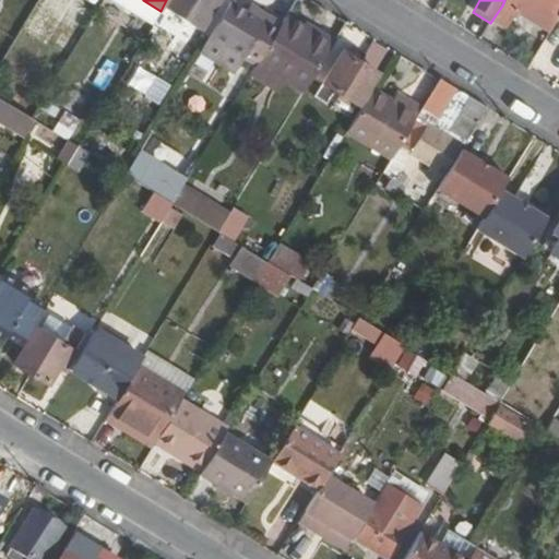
[(524,0),(526,0),(558,20),(558,18),(558,0),(504,0),(502,6),(516,13),(524,0)]
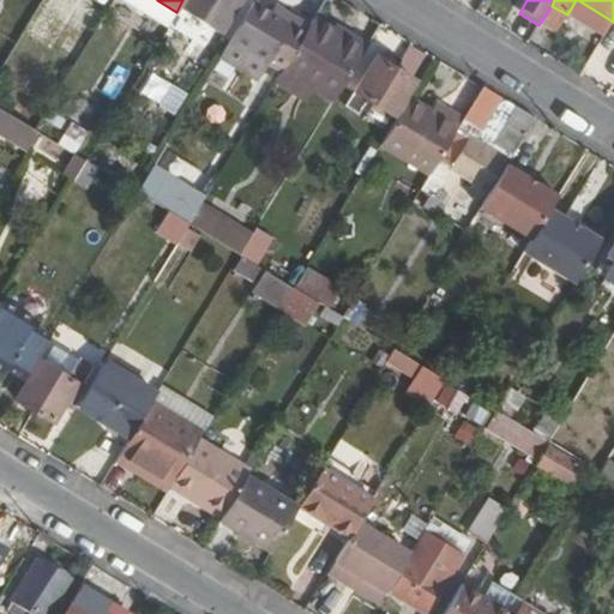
[(228,41),(278,72),(281,68),(307,25),(294,17),(289,24),(269,12),(252,1),(228,41)]
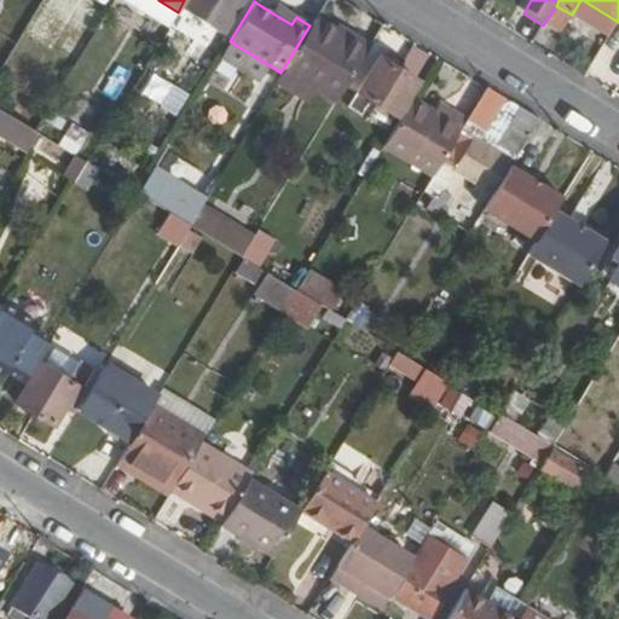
[(271,12),(291,24),(296,17),(276,5),(271,12)]
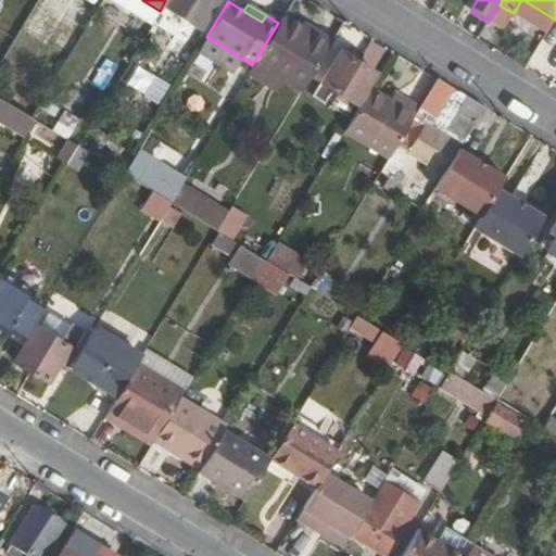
[(278,23),(254,62),(302,90),(331,40),(316,30),(312,36),(299,27),(281,16),(278,23)]
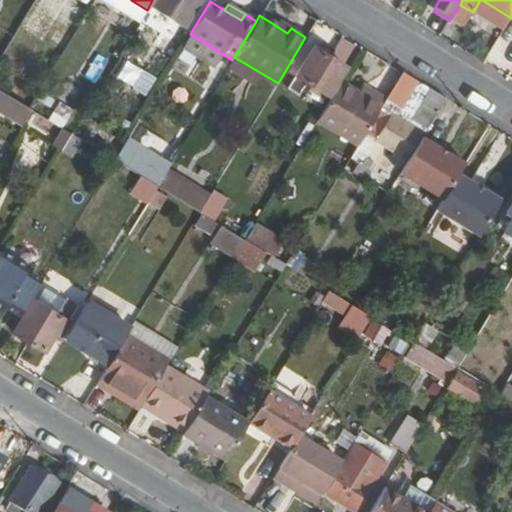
[(275,25),(287,33),(291,28),(278,20),(275,25)]
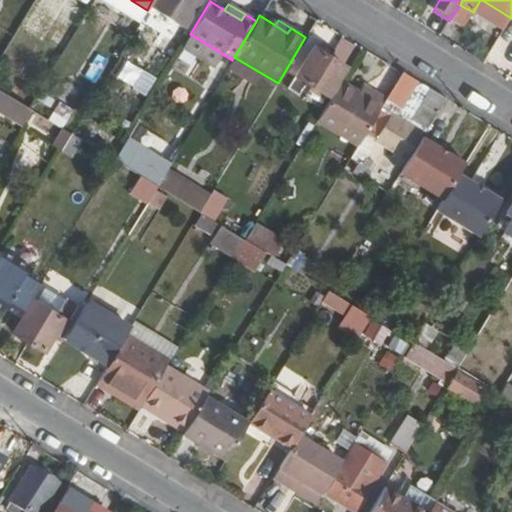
[(308,47),(291,75),(325,95),(342,68),(308,47)]
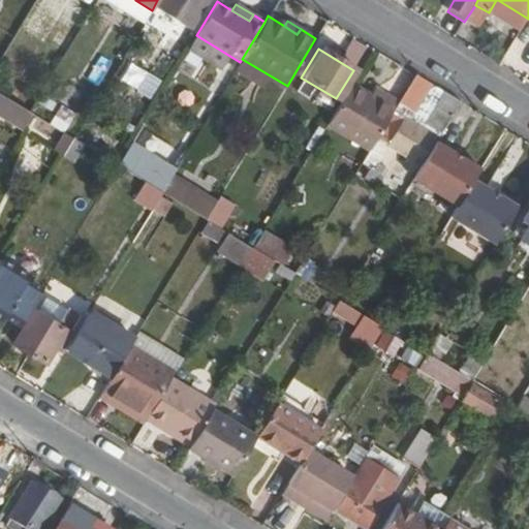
[(147,72),(137,89),(151,96),(159,79),(147,72)]
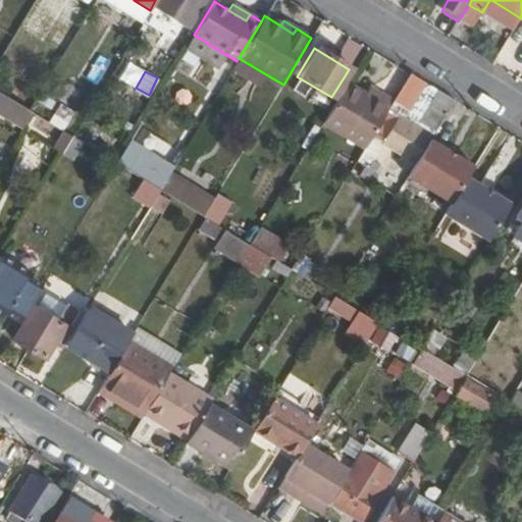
[(408,72),(392,100),(385,110),(400,119),(422,81),(408,72)]
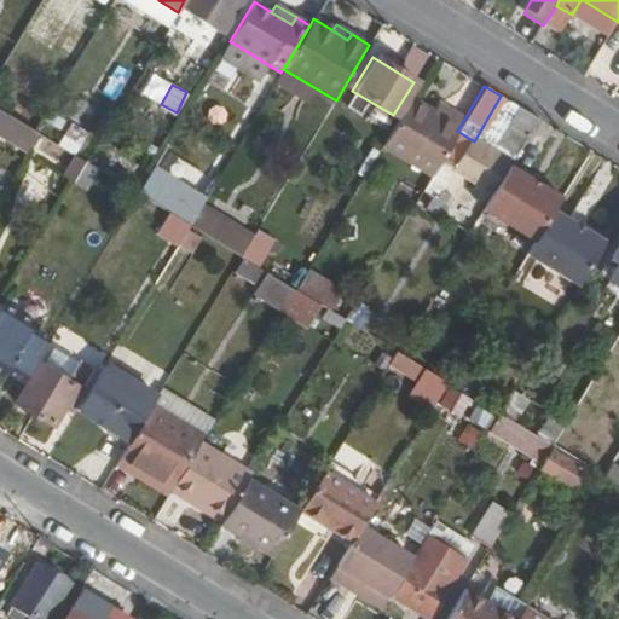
[(410,97),(381,146),(431,175),(457,131),(464,119),(447,109),(443,117),(432,110),(410,97)]
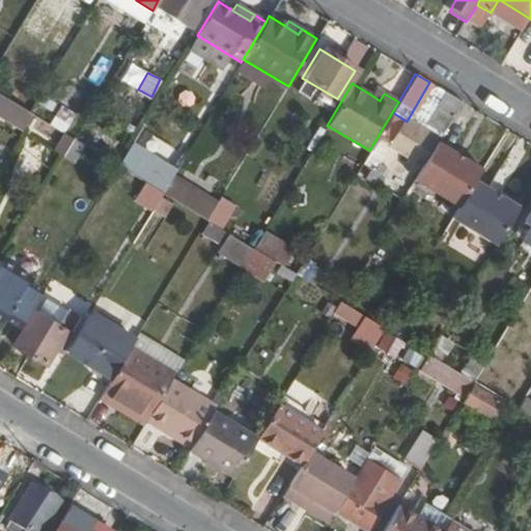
[(375,87),(370,94),(380,101),(384,93),(375,87)]
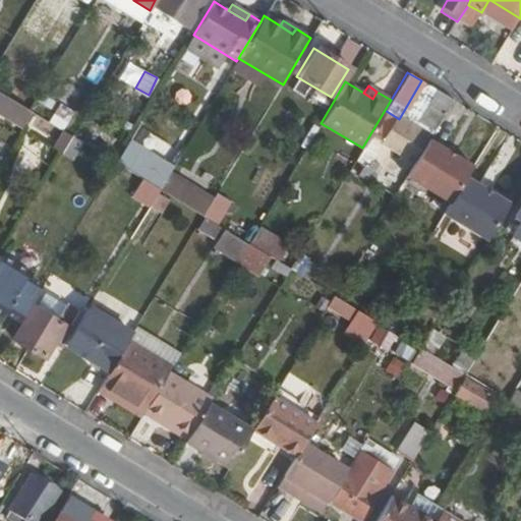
[(385,110),(362,148),(353,162),(360,166),(356,174),(368,182),(378,166),(370,162),(381,143),(410,161),(424,135),(428,137),(452,99),(436,90),(412,128),(399,119),(385,110)]
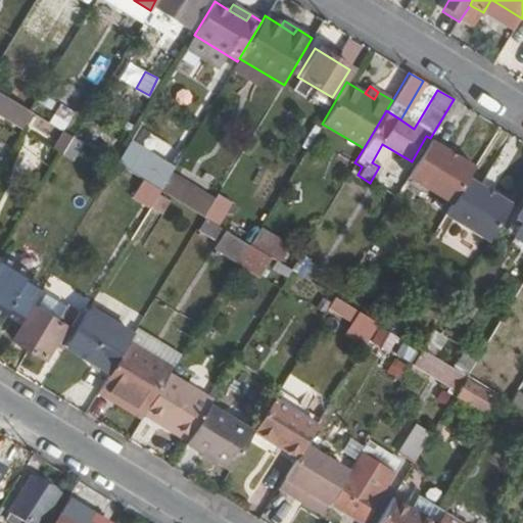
[(0,98),(0,110),(20,124),(30,108),(3,93),(0,98)]
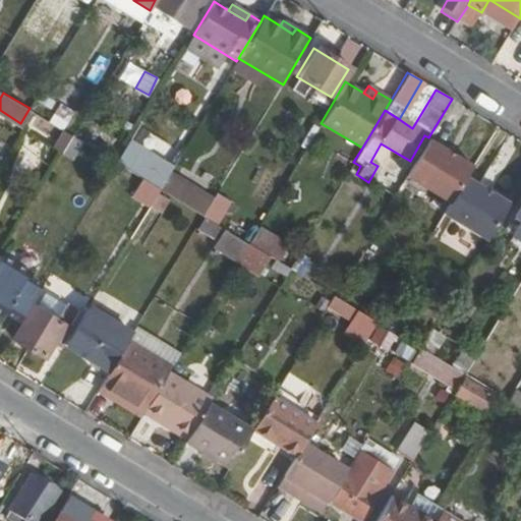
[(49,122),(63,130),(74,109),(60,102),(49,122)]
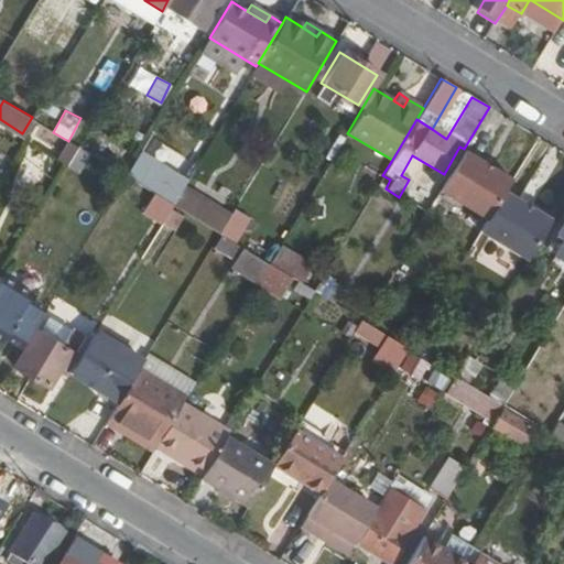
[(72,166),(84,150),(69,140),(57,155),(72,166)]
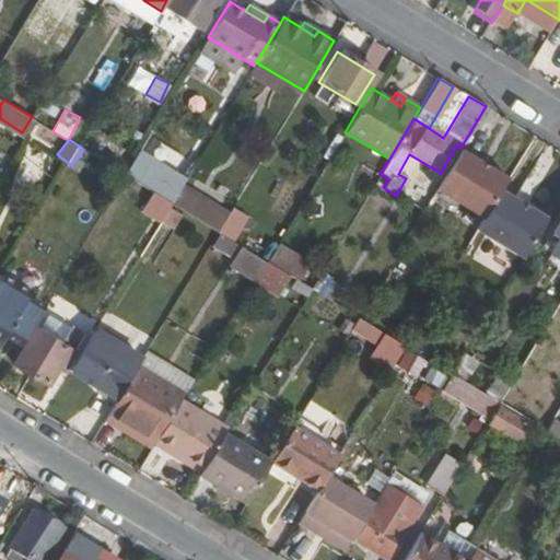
[(506,176),(459,149),(435,189),(482,217),(499,188),(506,176)]
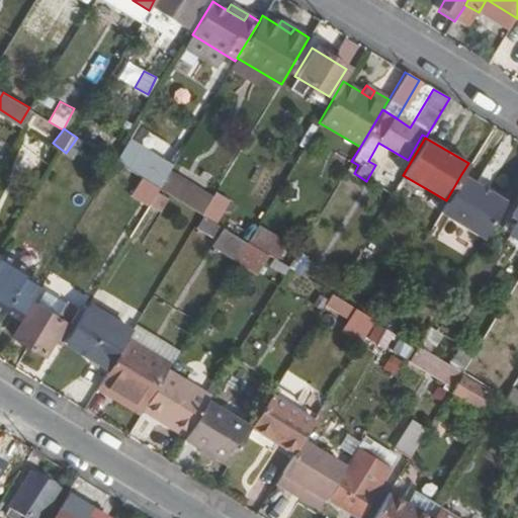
[(159,186),(200,211),(203,213),(213,195),(170,169),(159,186)]
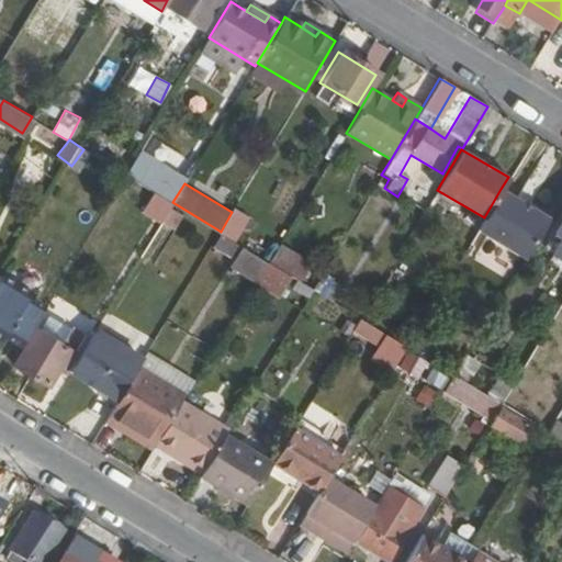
[(484,217),(476,229),(524,257),(548,216),(501,189),(484,217)]
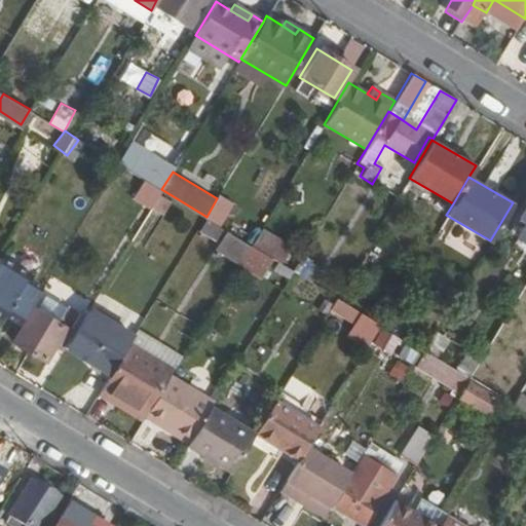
[(207,217),(203,215),(196,226),(217,238),(223,227),(207,217)]
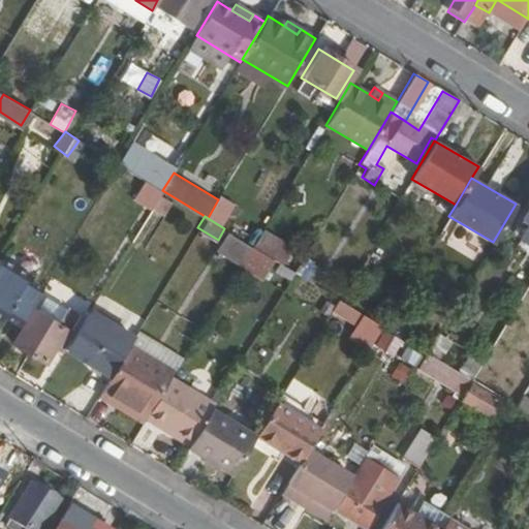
[(248,243),(224,228),(218,240),(214,246),(238,260),(248,243)]
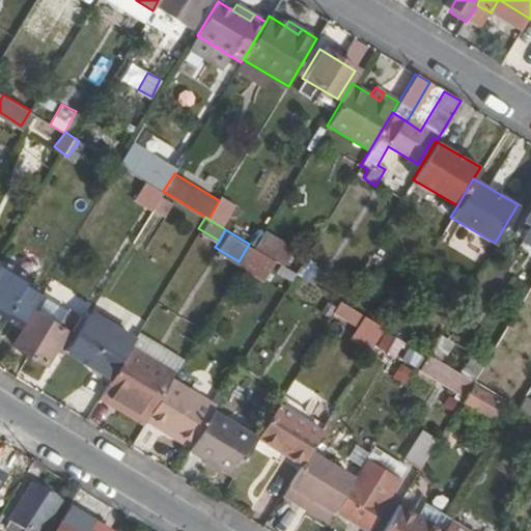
[(263,230),(254,247),(281,262),(290,247),(263,230)]
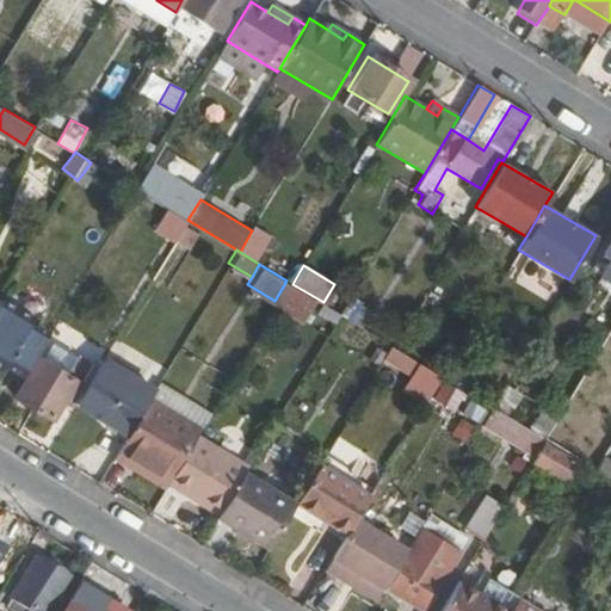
[(360,323),(371,307),(353,296),(344,314),(360,323)]
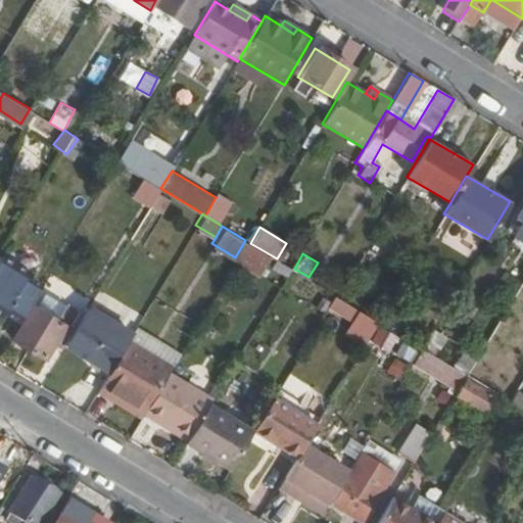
[(0,312),(2,313),(3,311),(20,320),(31,302),(40,288),(22,278),(26,273),(0,256),(0,312)]
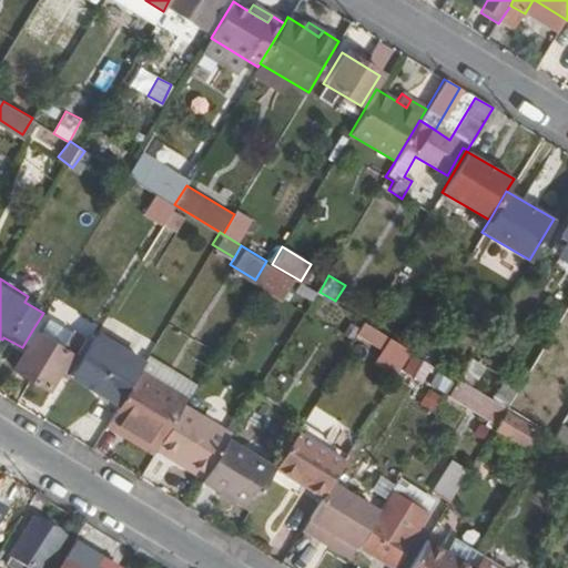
[(363,321),(355,334),(382,350),(375,361),(397,373),(412,350),(363,321)]
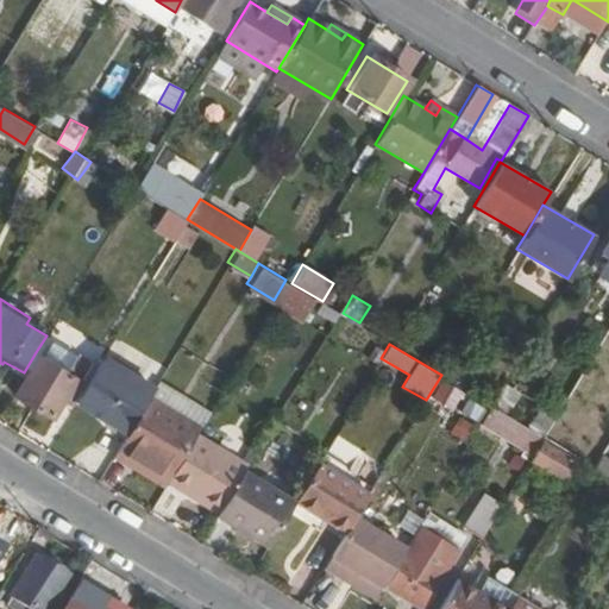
[(24,372),(12,391),(51,415),(75,376),(85,370),(92,358),(77,350),(66,370),(36,352),(24,372)]
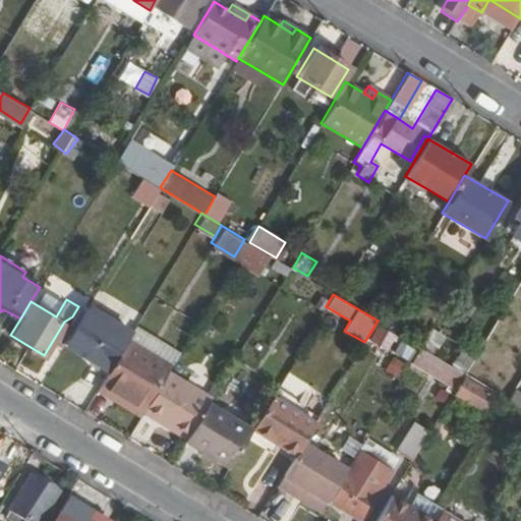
[(88,306),(65,343),(109,368),(126,339),(130,331),(88,306)]
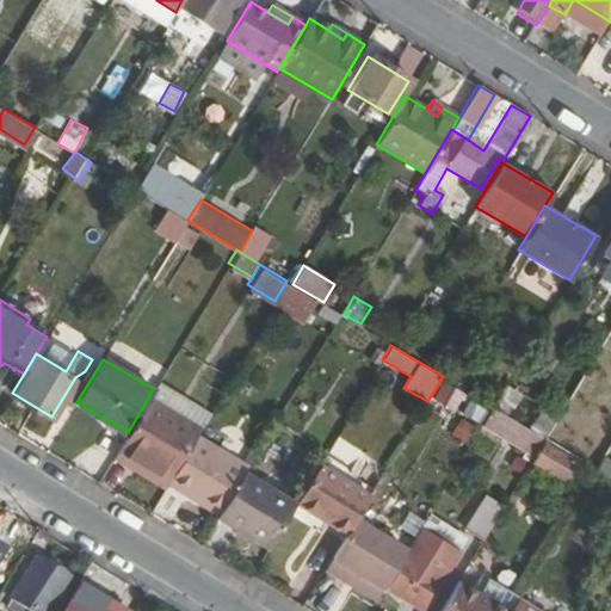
[(443,380),(432,400),(451,409),(462,389),(443,380)]
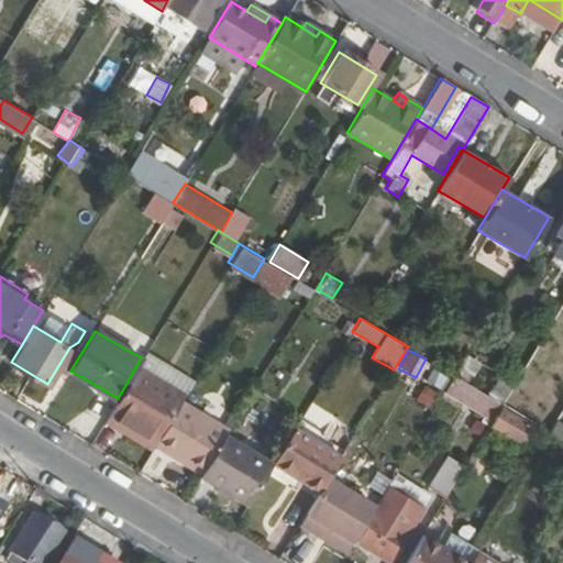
[(118,398),(103,420),(119,429),(123,422),(153,440),(177,400),(181,394),(136,366),(118,398)]
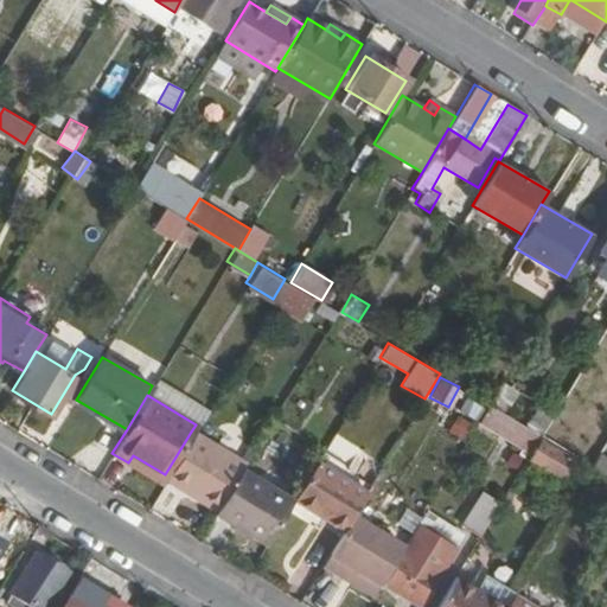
[(504,438),(531,454),(542,436),(541,436),(516,420),(504,438)]
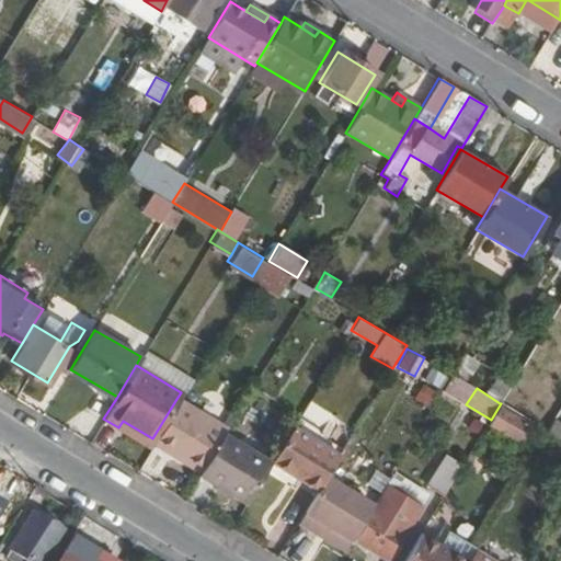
[(151,442),(198,470),(222,430),(224,427),(176,399),(152,438),(151,442)]
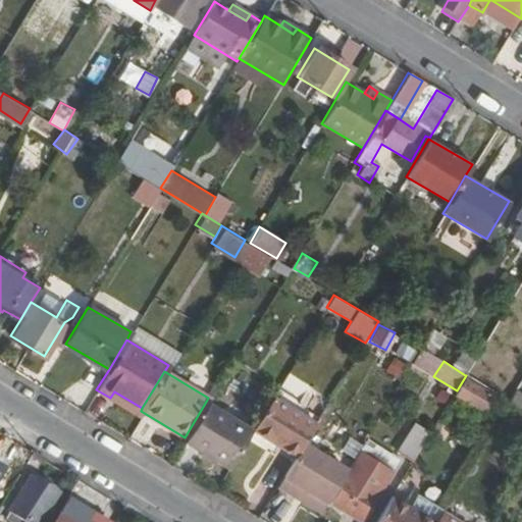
[(493,396),(467,379),(457,395),(483,411),(493,396)]
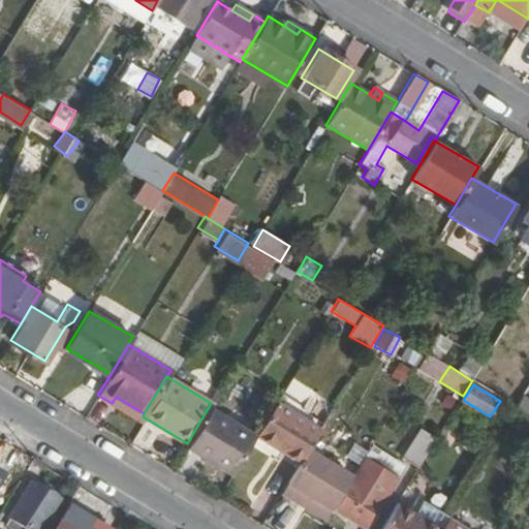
[(112,403),(139,421),(143,416),(144,413),(116,397),(112,403)]
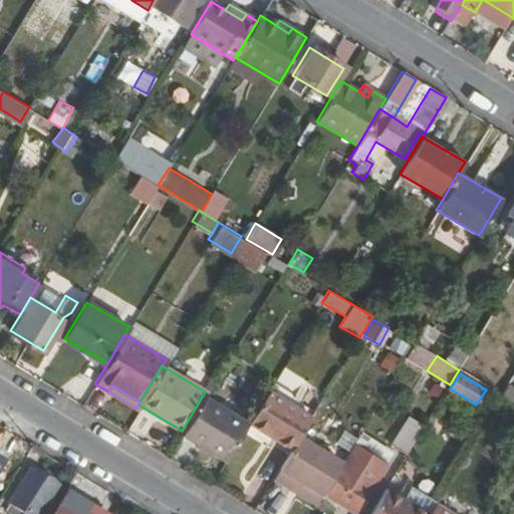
[(268,391),(311,418),(314,412),(271,386),(268,391)]
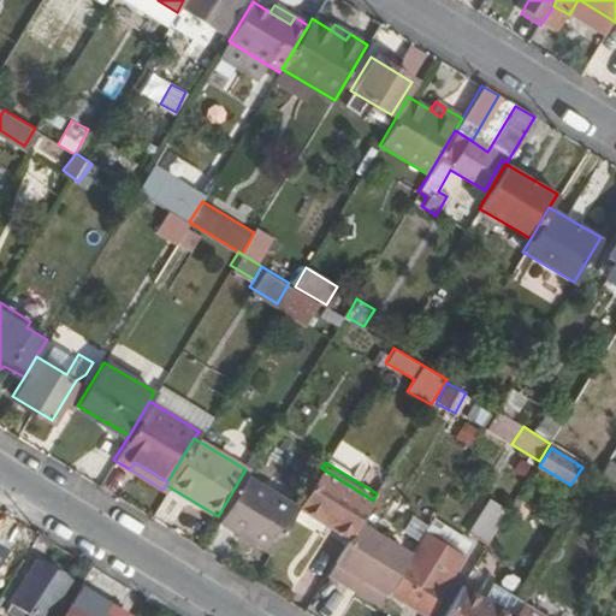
[(297,508),(349,539),(360,522),(373,501),(321,468),(298,507),(297,508)]
